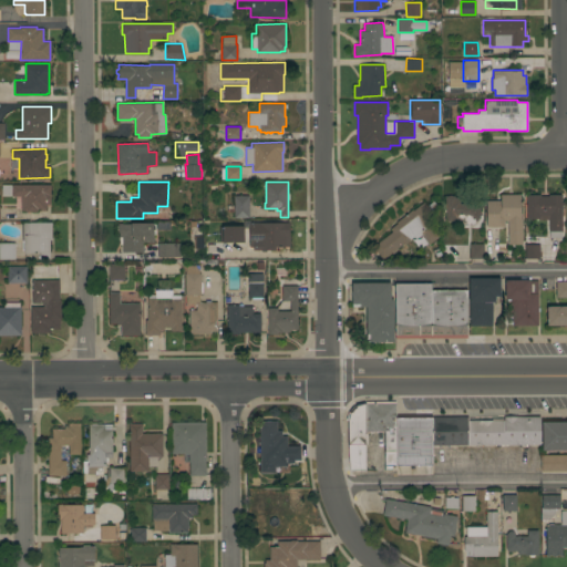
[(50,184),(51,204),(47,204),(47,208),(38,208),(38,212),(24,212),(24,210),(21,210),(21,195),(2,196),(2,184),(50,184)]
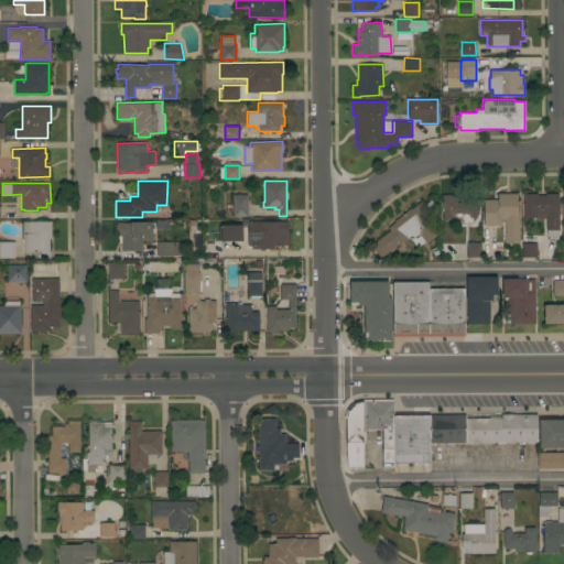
[(518,219),(501,219),(501,225),(484,225),(484,209),(492,209),(492,204),(496,204),(496,199),(498,199),(498,193),(518,193),(518,219)]
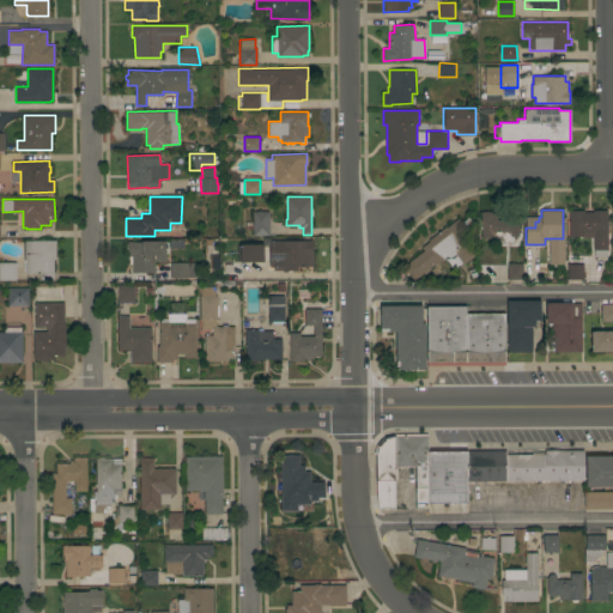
[(594,250),(594,236),(570,237),(569,210),(584,210),(584,212),(593,212),(593,210),(607,210),(607,218),(610,218),(610,222),(607,222),(608,250),(594,250)]
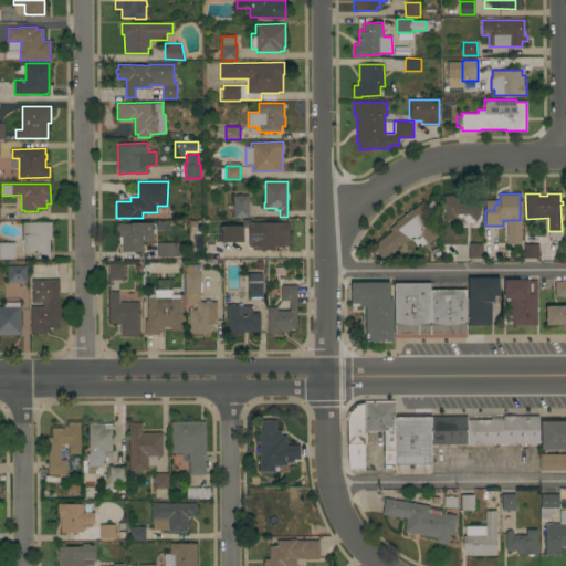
[(233,218),(233,195),(249,195),(249,217),(233,218)]
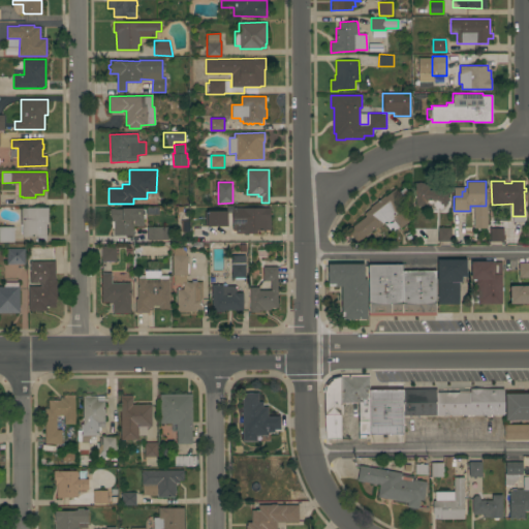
[(447,183),(447,203),(446,203),(446,206),(443,206),(443,209),(415,209),(415,182),(447,183)]
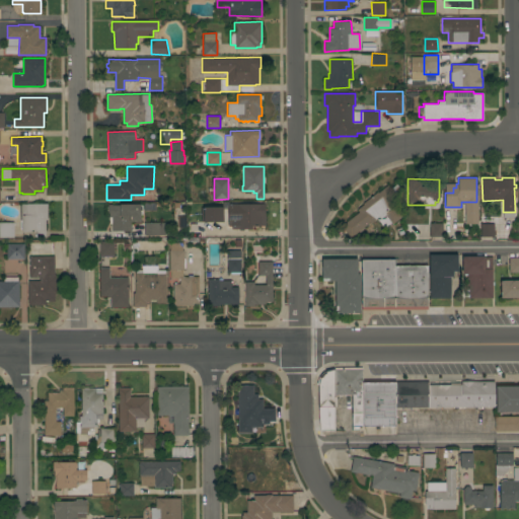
[(398,198),(391,203),(402,216),(392,224),(385,215),(380,219),(378,216),(369,224),(368,223),(351,237),(342,226),(360,212),(358,209),(364,205),(363,203),(377,192),(378,193),(388,184),(398,198)]
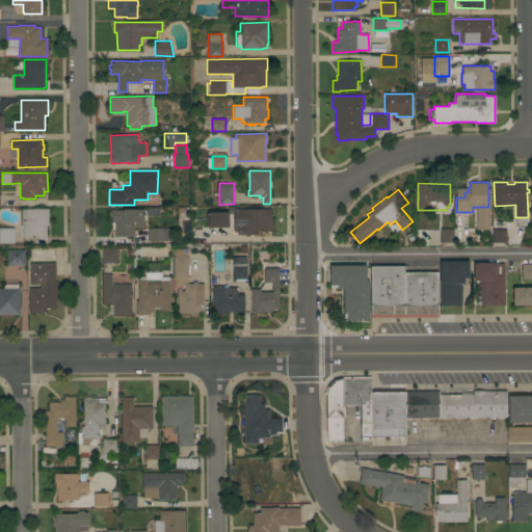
[(48,208),(49,224),(47,224),(47,242),(37,242),(37,237),(23,237),(22,209),(48,208)]
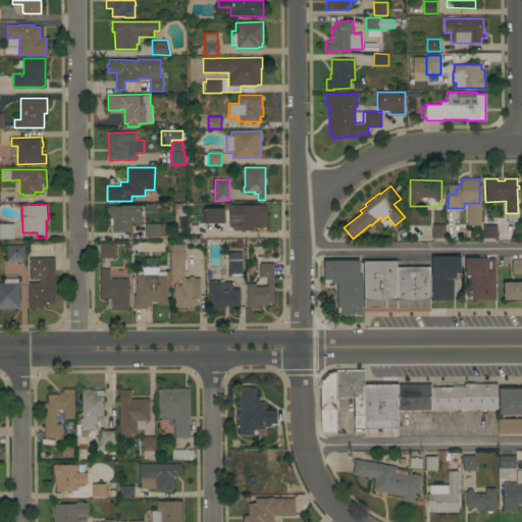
[(141,205),(141,206),(143,206),(144,215),(141,215),(142,222),(132,222),(132,231),(112,232),(112,218),(110,218),(110,214),(109,214),(109,205),(141,205)]
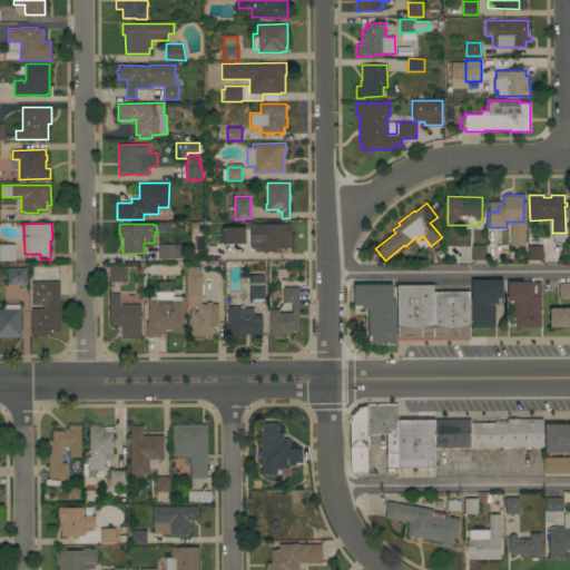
[(249,248),(249,224),(292,224),(292,248),(277,248),(277,251),(254,251),(254,248),(249,248)]
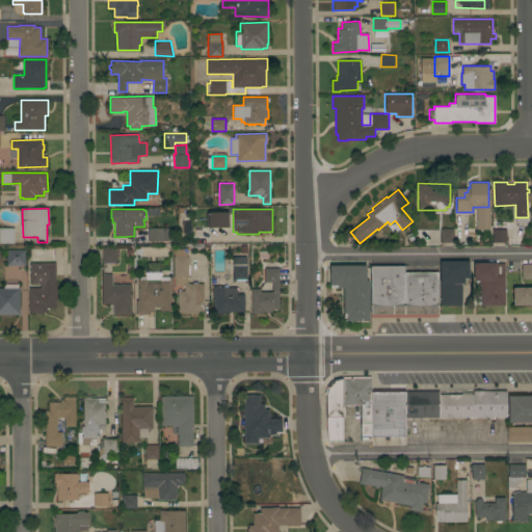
[(228,211),(229,227),(206,228),(206,211),(228,211)]
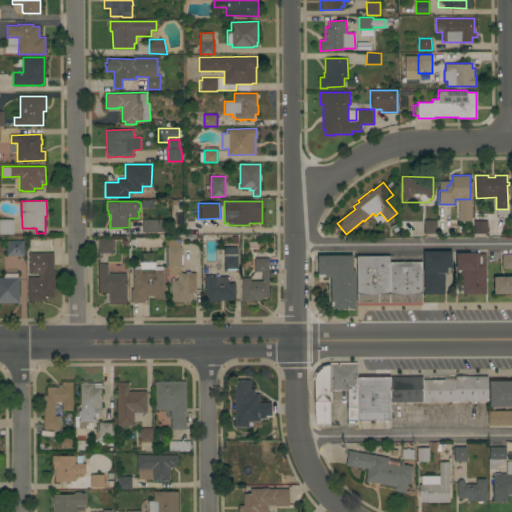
[(13,234),(0,234),(0,219),(14,219),(13,234)]
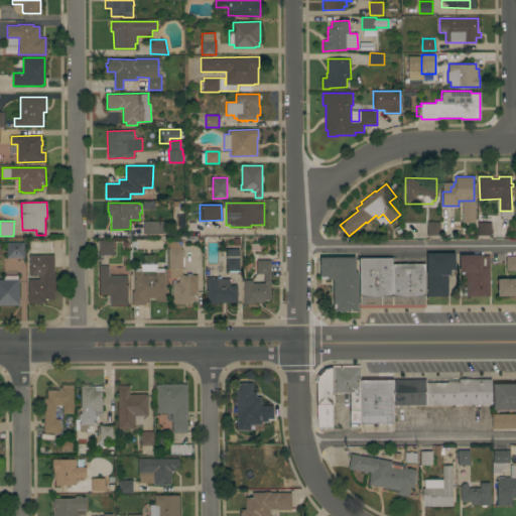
[(163,221),(163,234),(144,234),(143,221),(163,221)]
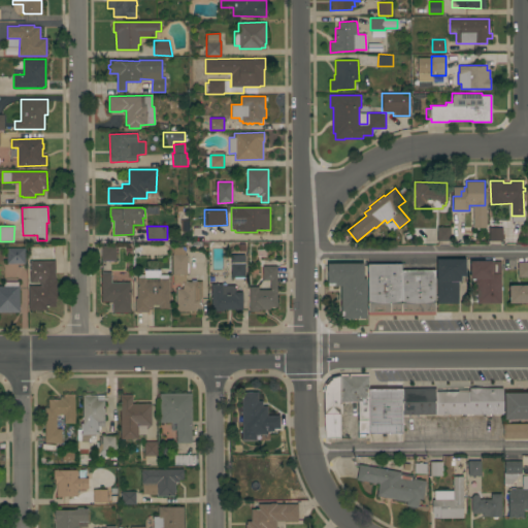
[(450,227),(450,240),(437,240),(437,226),(450,227)]
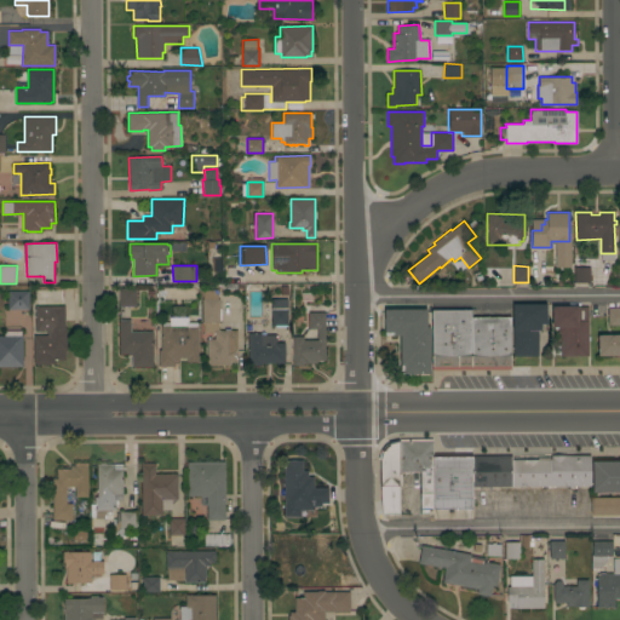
[(577,282),(577,267),(590,267),(590,282),(577,282)]
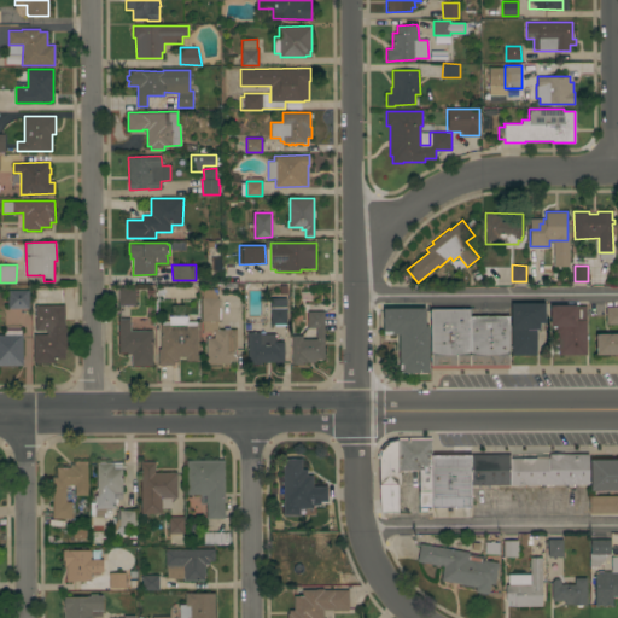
[(120,305),(118,286),(135,286),(135,304),(120,305)]
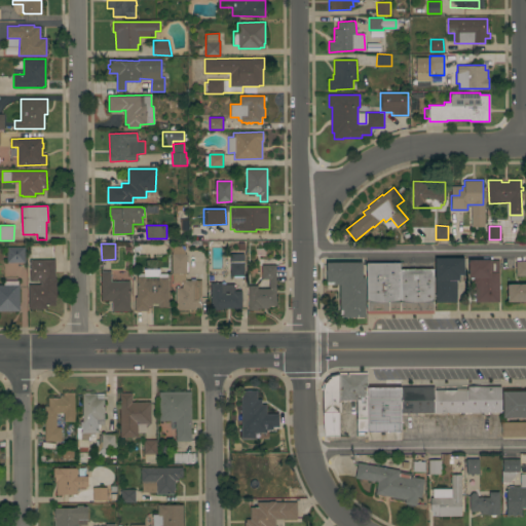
[(172,273),(172,253),(173,253),(173,246),(185,246),(185,253),(187,253),(186,274),(172,273)]
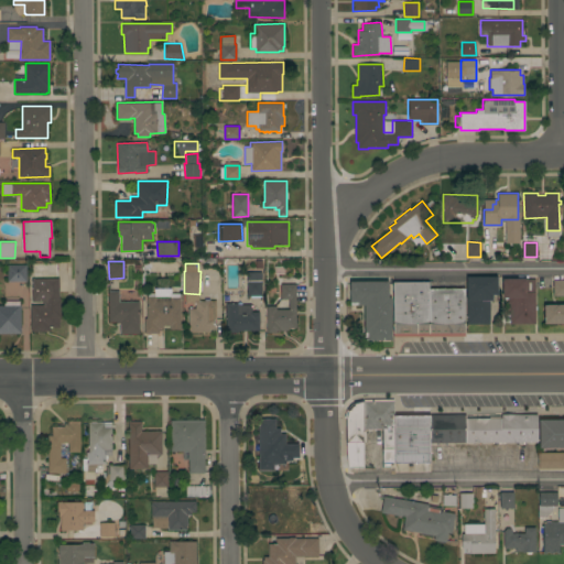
[(26,264),(26,281),(8,281),(8,264),(26,264)]
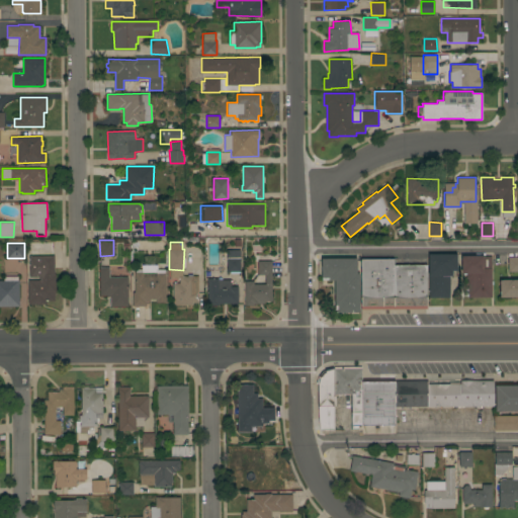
[(227,271),(227,250),(240,250),(240,271),(227,271)]
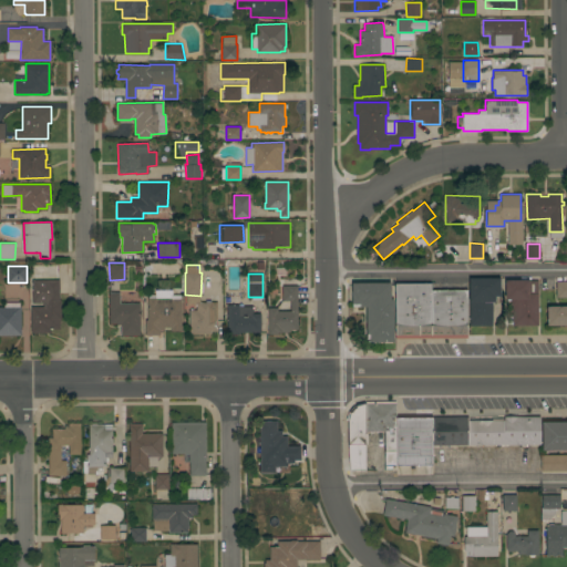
[(470,326),(470,301),(468,301),(470,278),(501,278),(501,296),(495,296),(495,301),(492,301),(492,326),(470,326)]
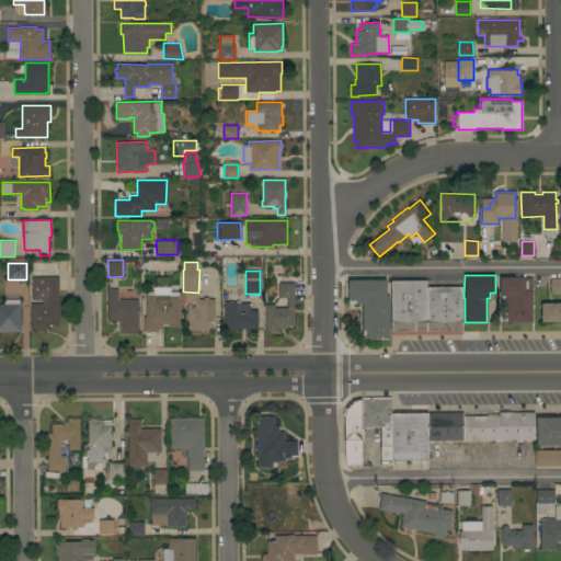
[(58,297),(60,297),(60,316),(59,316),(59,325),(50,325),(50,329),(31,329),(31,302),(43,302),(43,300),(32,300),(32,276),(58,276),(58,297)]
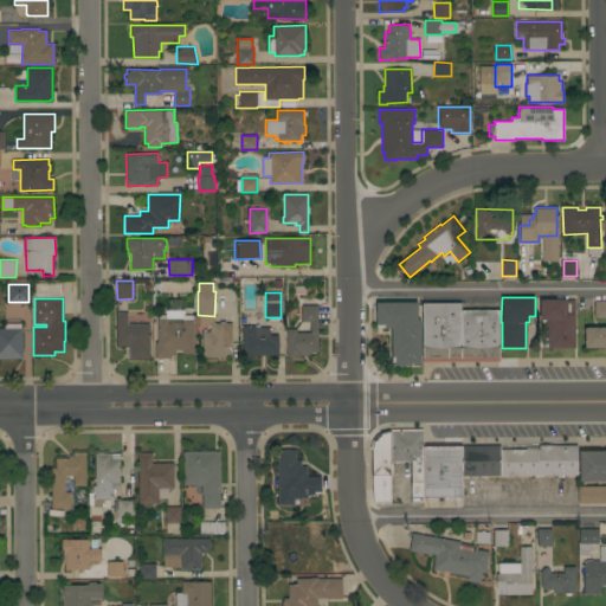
[(548,348),(547,318),(540,318),(540,300),(575,300),(575,348),(548,348)]
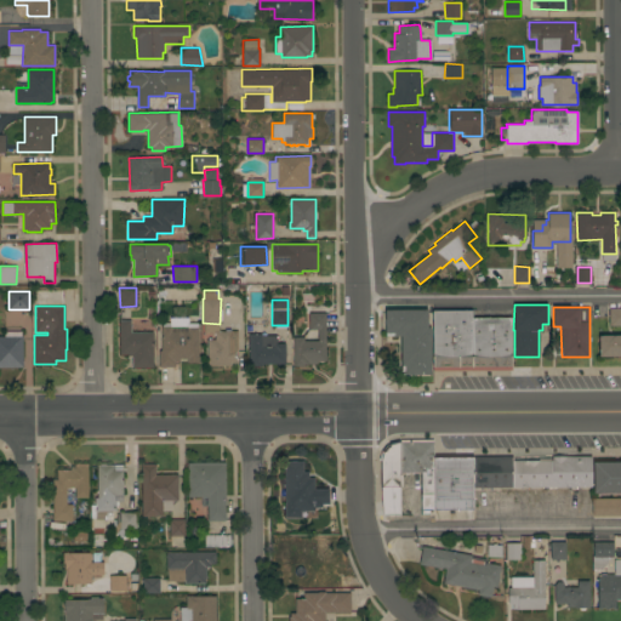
[(620,308),(620,325),(609,326),(609,308),(620,308)]
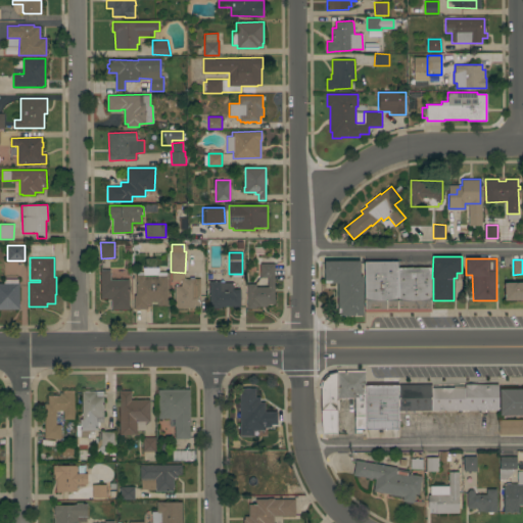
[(338,316),(338,282),(325,282),(325,260),(361,260),(361,276),(363,276),(363,316),(338,316)]
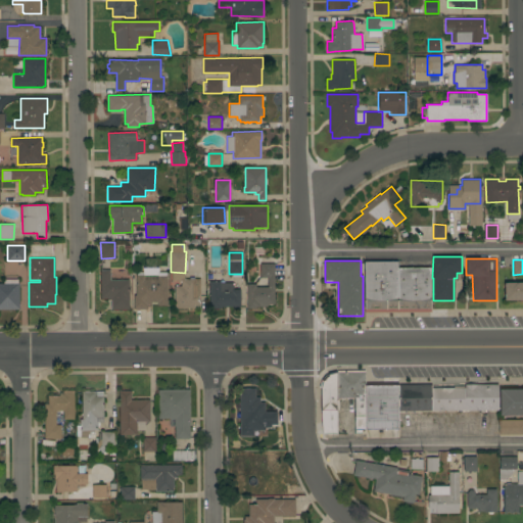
[(364,312),(364,260),(397,260),(397,267),(431,267),(431,312),(364,312)]
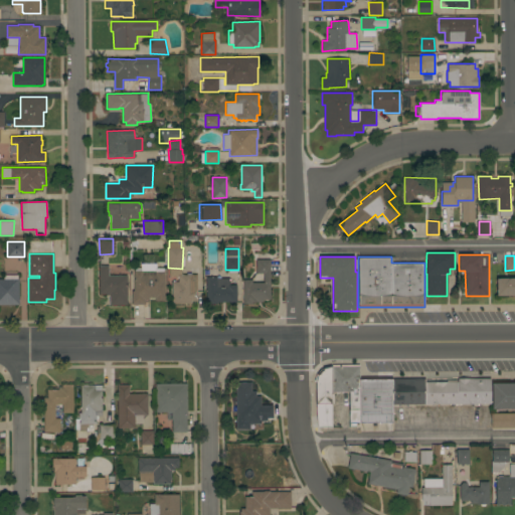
[(271,299),(263,299),(263,302),(252,302),(252,303),(243,303),(243,280),(251,279),(251,283),(264,282),(264,273),(256,273),(256,260),(270,260),(271,299)]
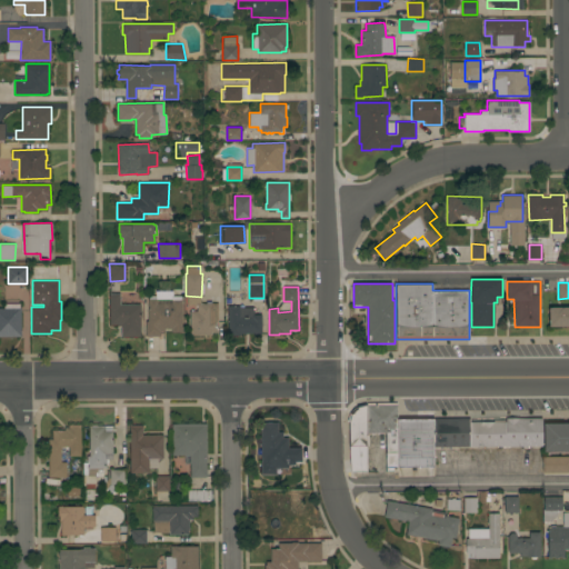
[(182,332),(171,332),(171,328),(165,328),(165,331),(160,331),(160,336),(146,336),(146,321),(148,321),(148,299),(149,299),(149,296),(156,296),(156,291),(172,291),(172,296),(181,296),(181,300),(182,300),(182,332)]
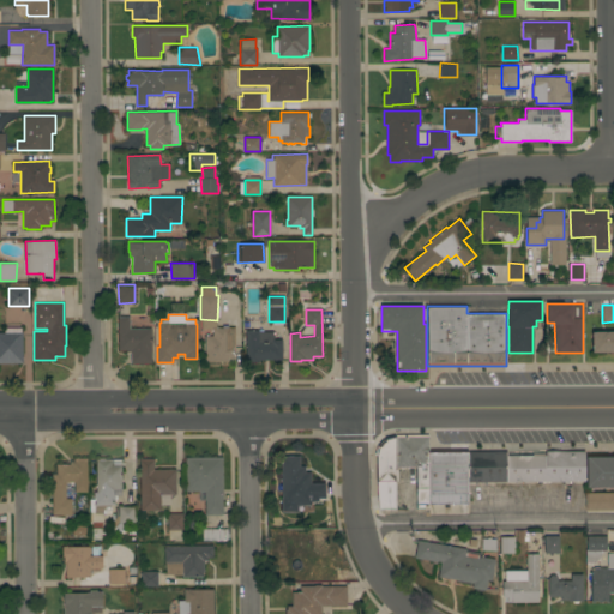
[(151,363),(130,363),(130,351),(126,351),(126,350),(119,350),(118,315),(130,315),(130,329),(151,327),(151,363)]
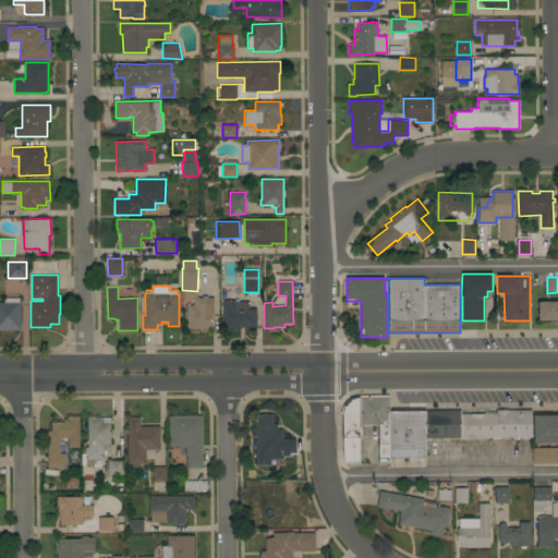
[(193,298),(203,298),(203,295),(207,295),(207,296),(214,296),(214,315),(213,315),(213,325),(207,325),(207,328),(186,329),(186,305),(193,305),(193,298)]
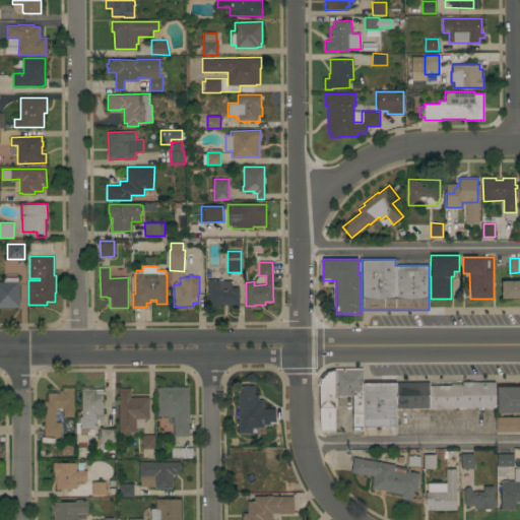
[(0,281),(4,281),(3,277),(17,277),(18,281),(19,307),(0,307),(0,281)]
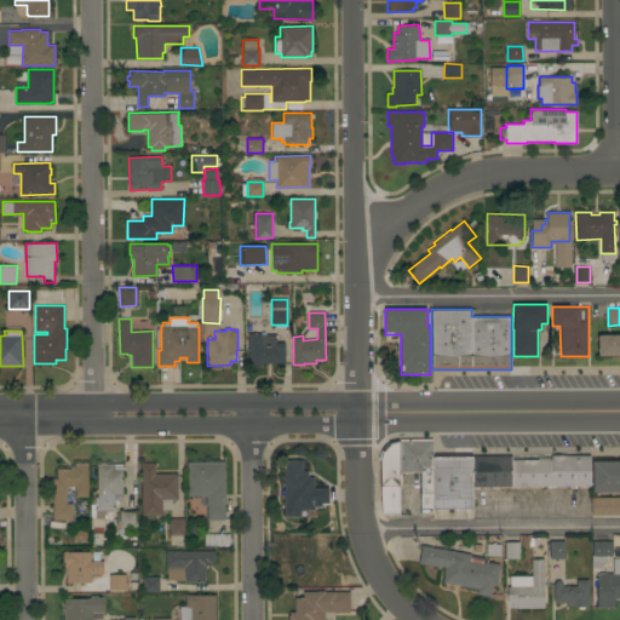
[(262,363),(262,365),(248,365),(248,333),(262,333),(262,334),(276,334),(276,343),(285,343),(285,363),(262,363)]
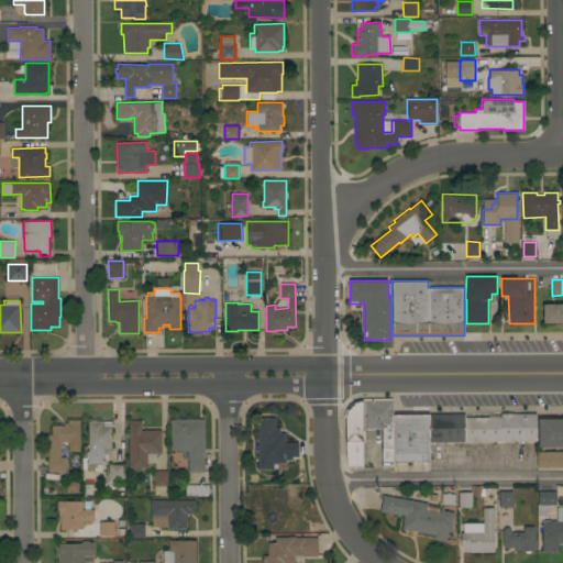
[(562,322),(543,322),(543,304),(562,304),(562,322)]
